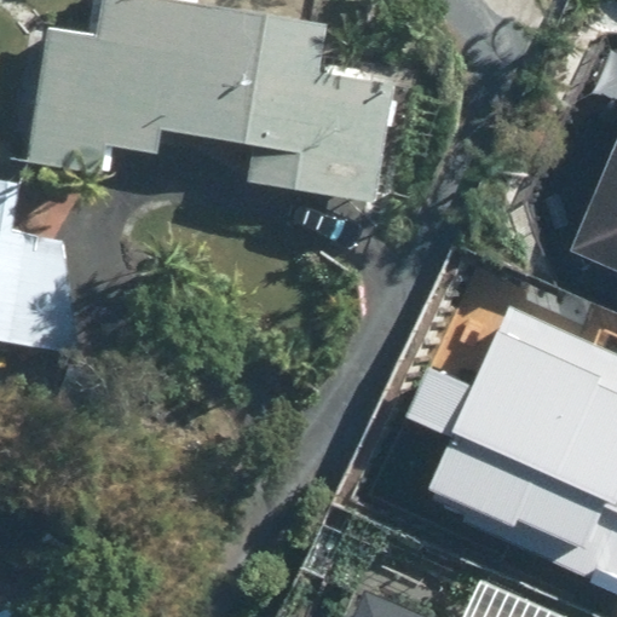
[(326,26),(174,0),(102,0),(97,39),(50,30),(28,160),(104,172),(109,145),(157,154),(161,128),(253,143),(247,180),(374,202),(393,85),(318,73),(326,26)]
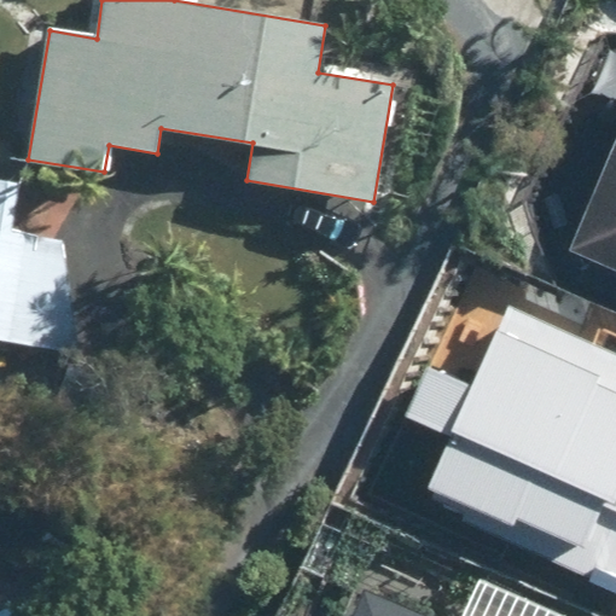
[(0,340),(75,354),(64,240),(11,232),(21,181),(0,176),(0,340)]
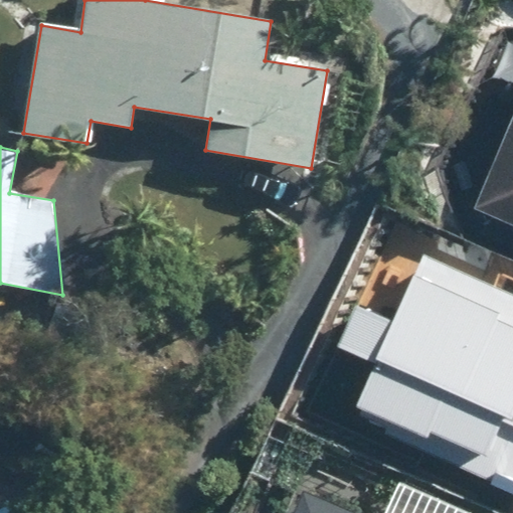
[(512,160),(493,207),(512,215),(512,160)]
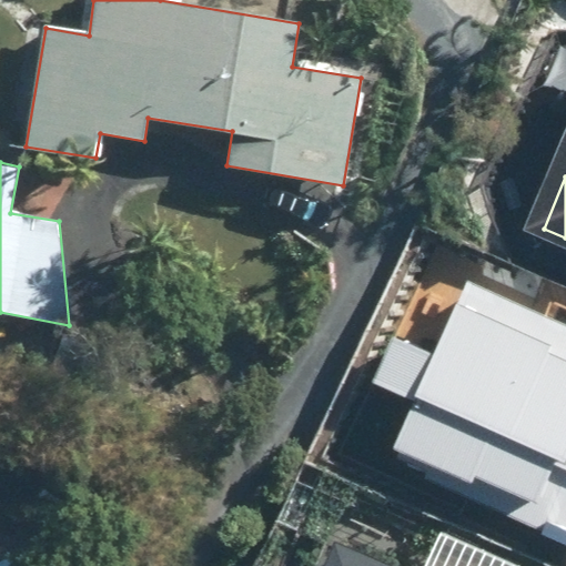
[(404,402),(380,458),(565,538),(565,335),(462,291),(432,360),(387,340),(367,386),(404,402)]
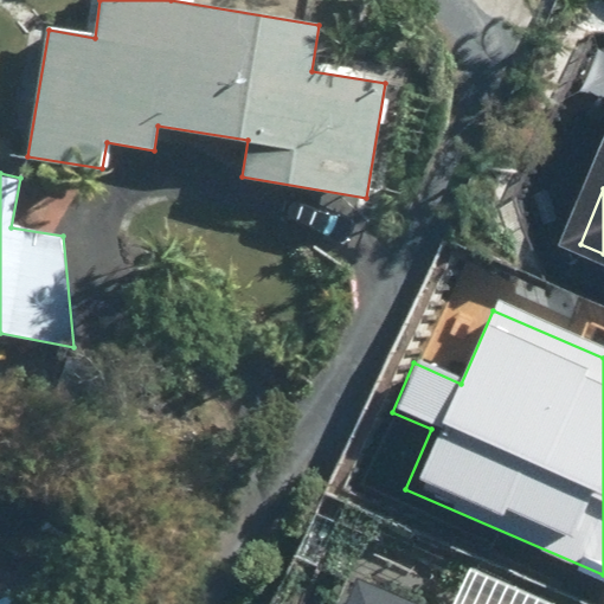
[(454,603),(380,573),(367,603),(501,603),(467,590),(461,603),(454,603)]
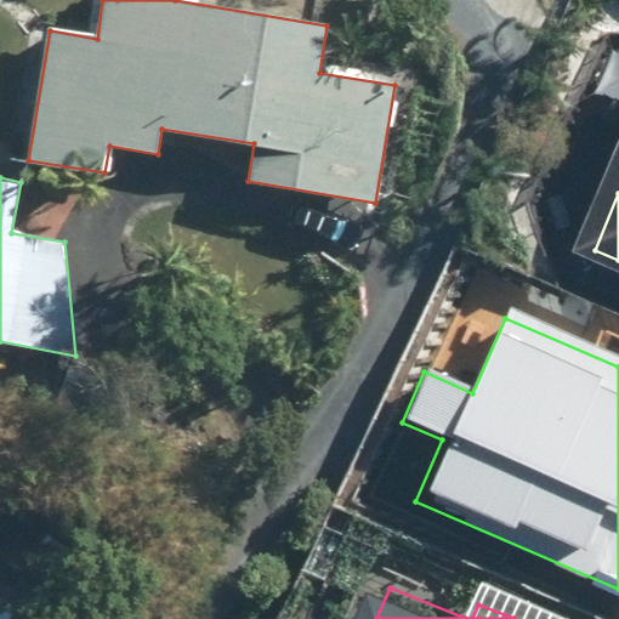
All buildings are outlined.
